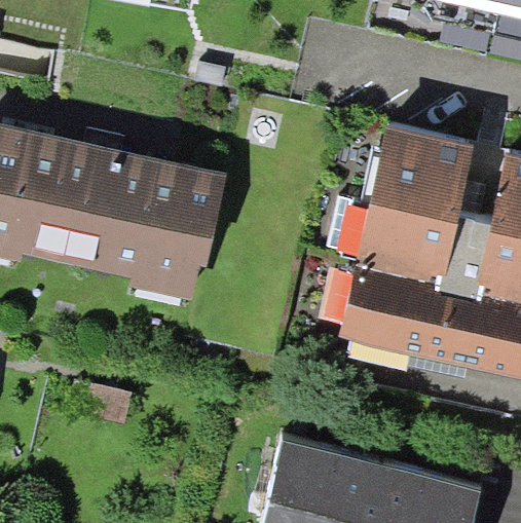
[(520,0),(466,0),(520,12),(520,0)]
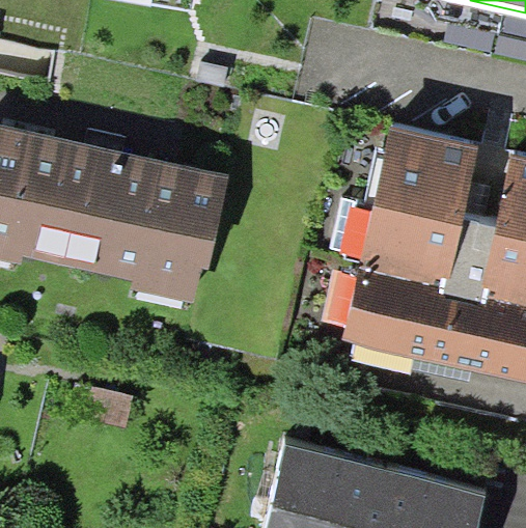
[(247,177),(0,126),(0,251),(221,299),(247,177)]
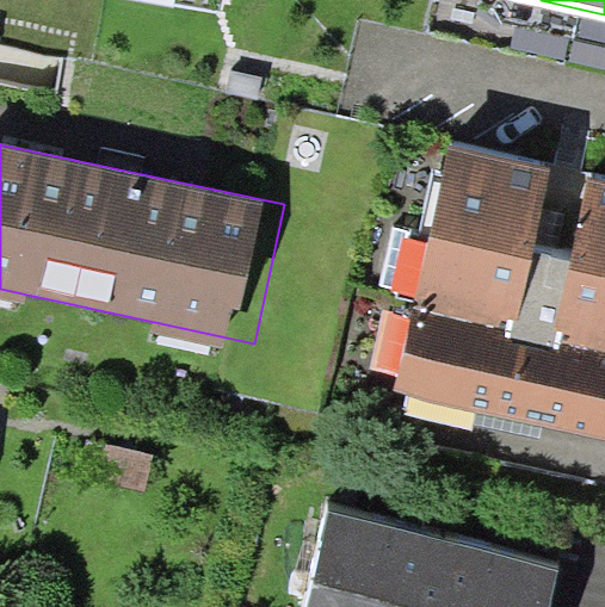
[(535,171),(448,152),(396,383),(604,428),(604,184),(588,181),(570,260),(518,249),(535,171)]
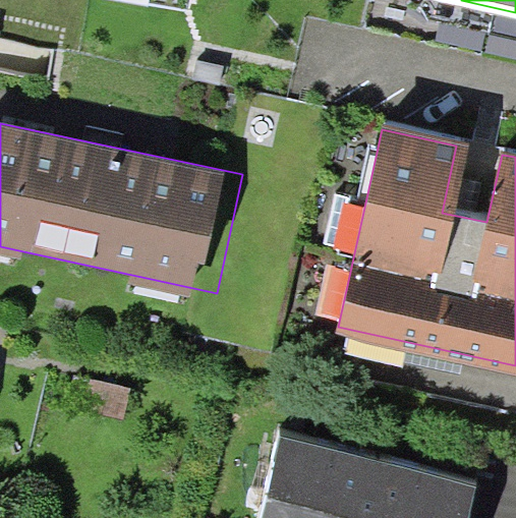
[(129,389),(70,380),(64,418),(122,428),(129,389)]
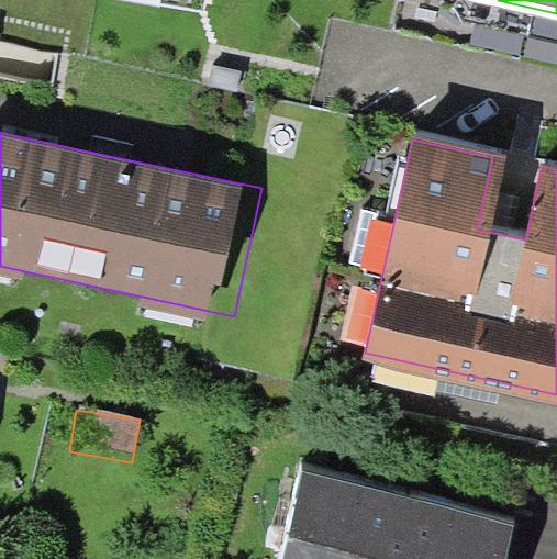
[(524,558),(533,523),(319,474),(300,558),(524,558)]
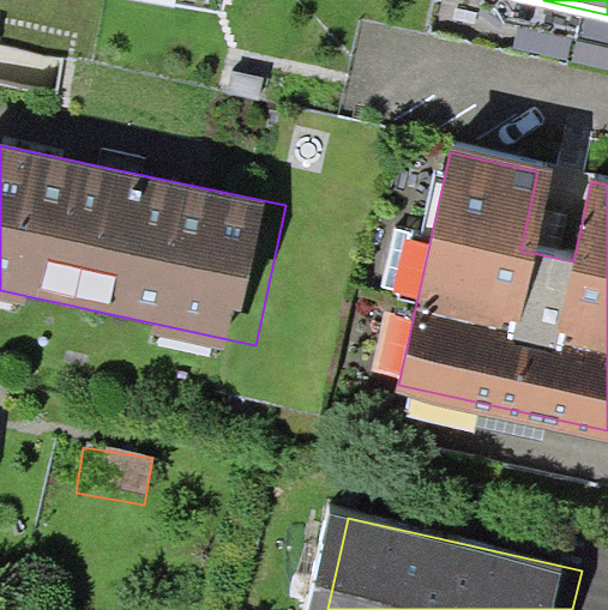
All buildings are outlined.
